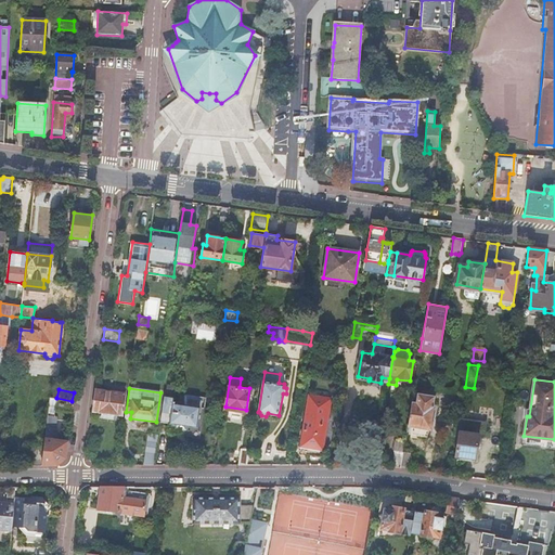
[(125,394),(97,389),(93,412),(123,416),(125,394)]
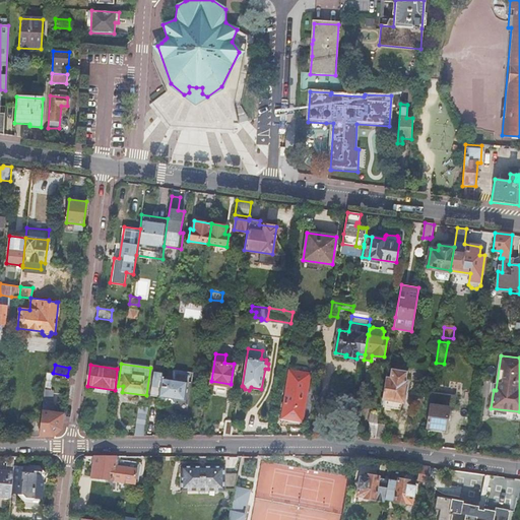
[(289,369),(281,417),(302,421),(311,373),(289,369)]
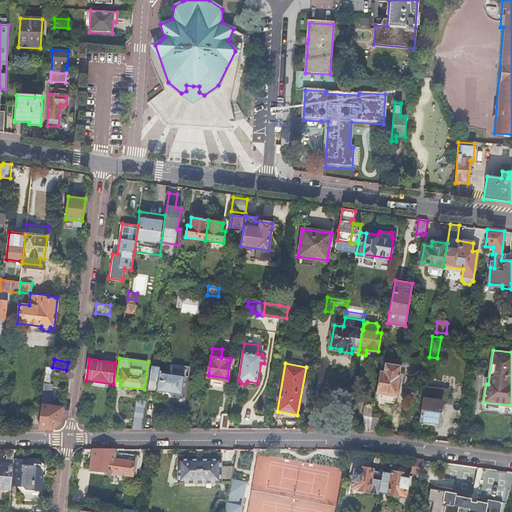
[(379,372),(375,399),(394,403),(395,395),(397,395),(400,375),(398,375),(399,366),(386,364),(384,373),(379,372)]
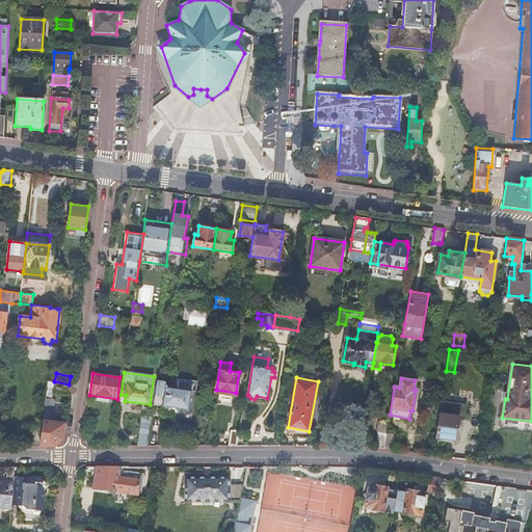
[(166,387),(166,381),(157,380),(154,405),(162,406),(161,411),(173,414),(174,407),(189,410),(192,390),(166,387)]
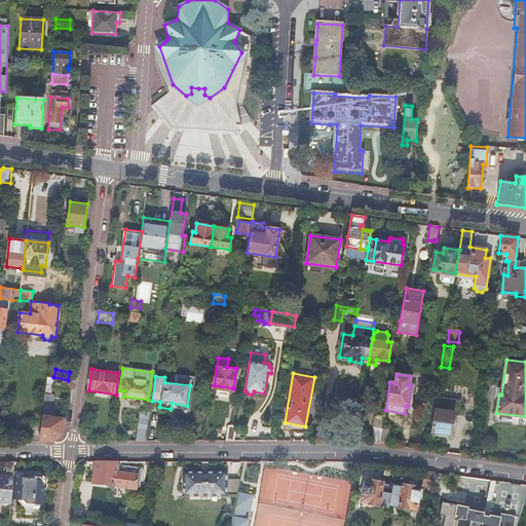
[(67,390),(68,380),(53,377),(52,387),(67,390)]
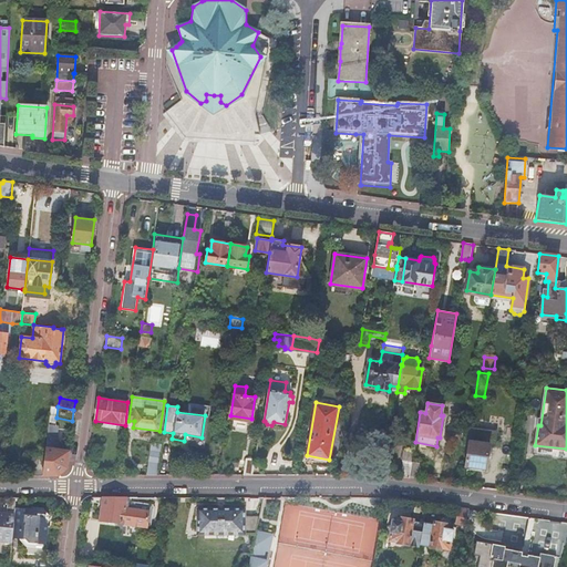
[(468,440),(465,465),(486,468),(491,443),(486,443),(488,433),(478,432),(477,441),(468,440)]
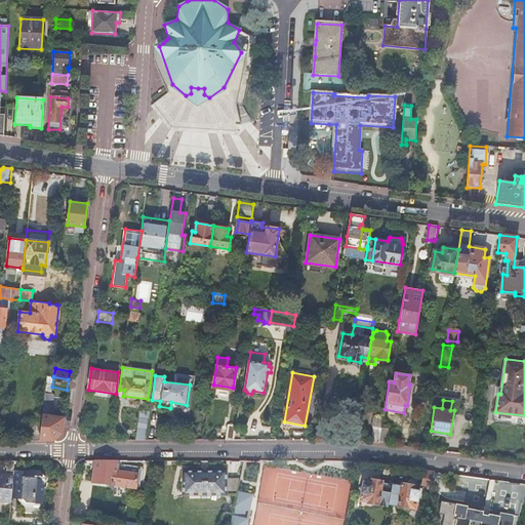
[(146,439),(150,413),(150,411),(140,409),(139,412),(135,439),(146,439)]
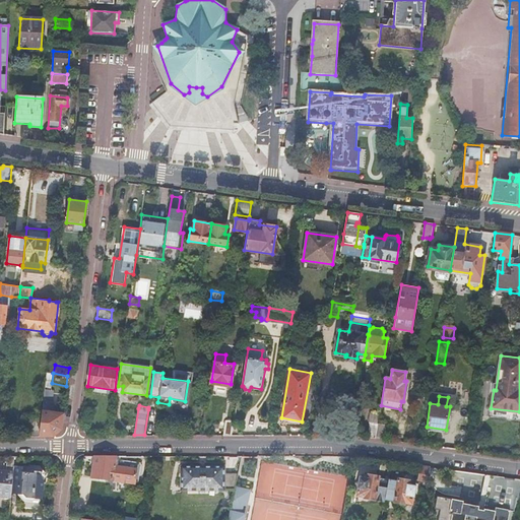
[(232,435),(235,411),(226,410),(223,435),(232,435)]
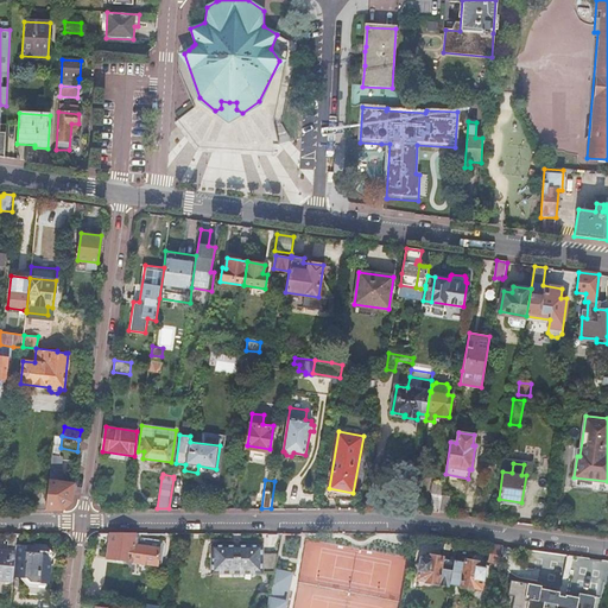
[(48,491),(45,510),(62,510),(67,506),(70,502),(73,491),(73,488),(73,485),(49,481),(48,491)]
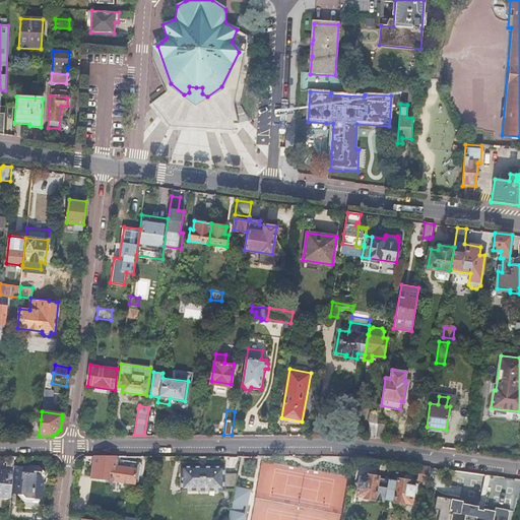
[(375,438),(378,423),(379,413),(370,411),(368,420),(370,423),(368,437),(375,438)]
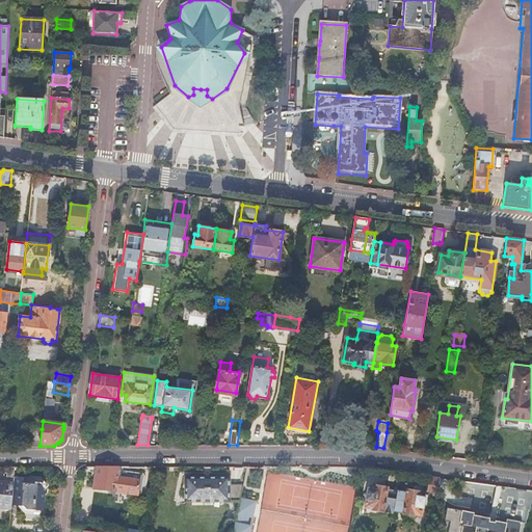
[(25,427),(23,446),(40,446),(42,429),(25,427)]
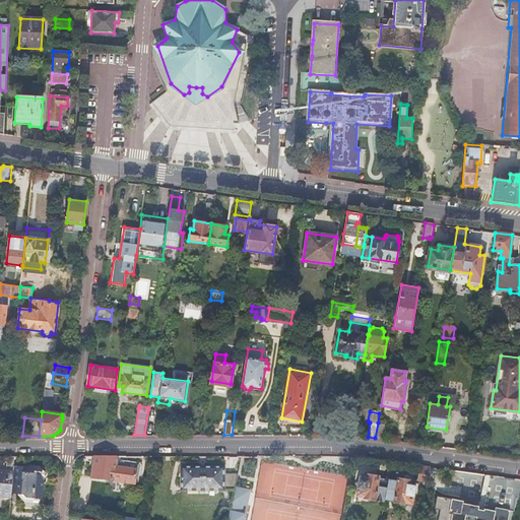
[(387,424),(378,423),(375,438),(385,439),(387,424)]
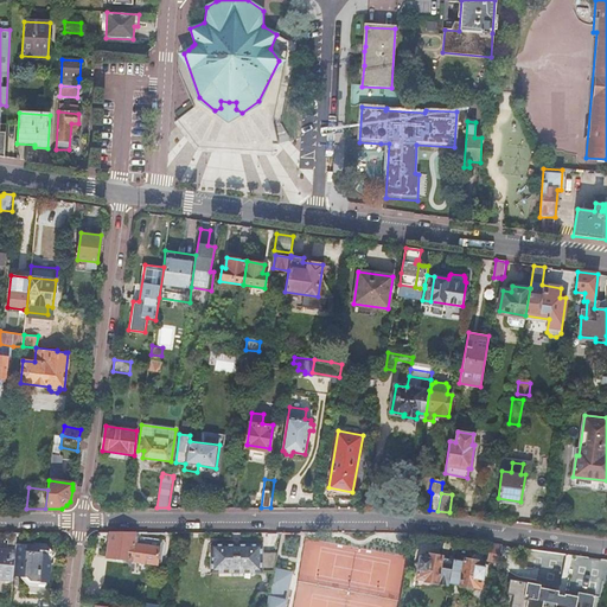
[(133,542),(134,532),(110,531),(107,556),(157,564),(157,562),(160,563),(164,540),(138,535),(136,543),(133,542)]
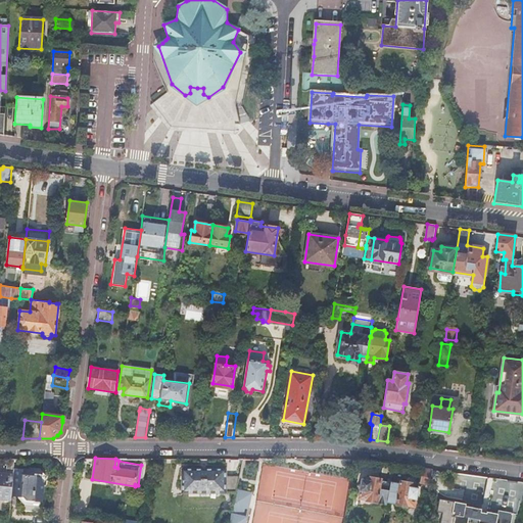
[(14,459),(7,459),(6,471),(13,471),(13,468),(14,459)]
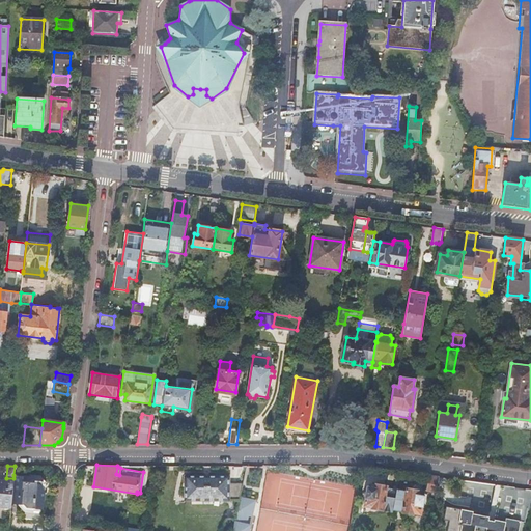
[(14,478),(11,504),(19,505),(19,507),(24,512),(33,513),(33,511),(39,512),(39,509),(40,510),(42,502),(43,502),(44,492),(44,490),(42,490),(43,480),(43,478),(42,476),(29,475),(29,476),(14,475),(14,478)]
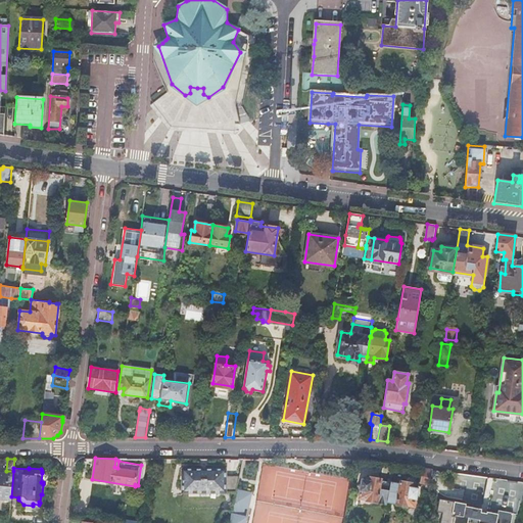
[(432,469),(424,468),(421,484),(429,485),(432,469)]
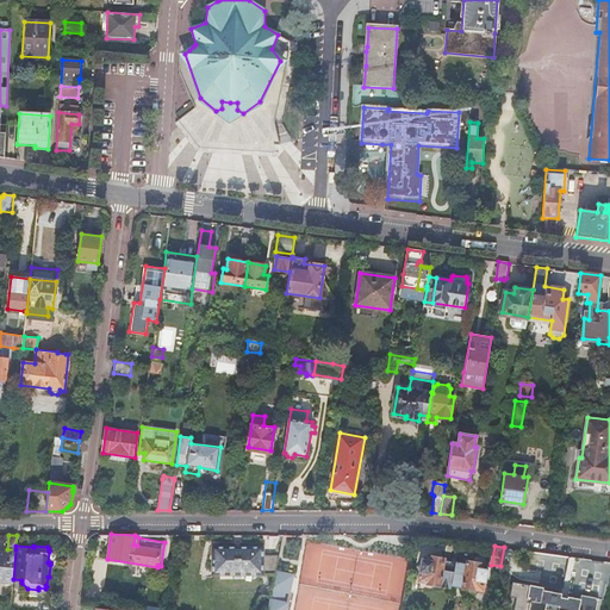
[(262,573),(275,573),(279,555),(262,555),(262,547),(212,547),(212,574),(263,574),(262,573)]
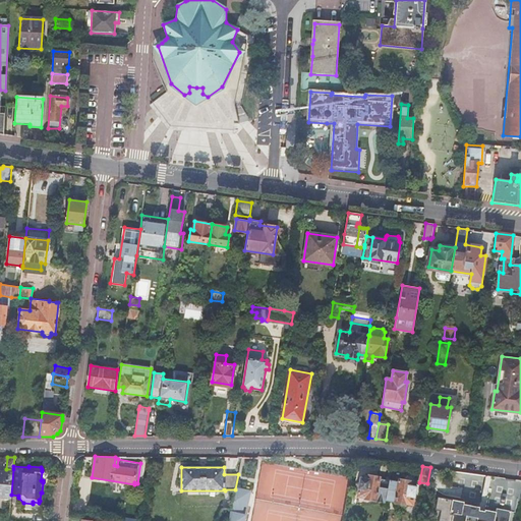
[(0,471),(0,497),(6,498),(8,472),(0,471)]
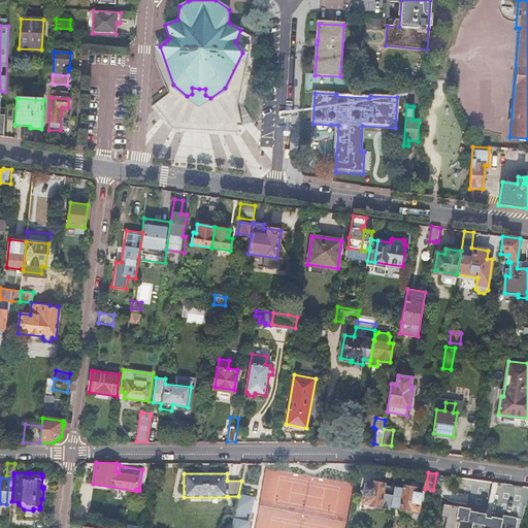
[(381,506),(391,508),(392,506),(395,488),(391,487),(384,486),(385,485),(373,483),(372,488),(368,487),(366,486),(362,503),(369,504),(369,506),(380,508),(381,506)]
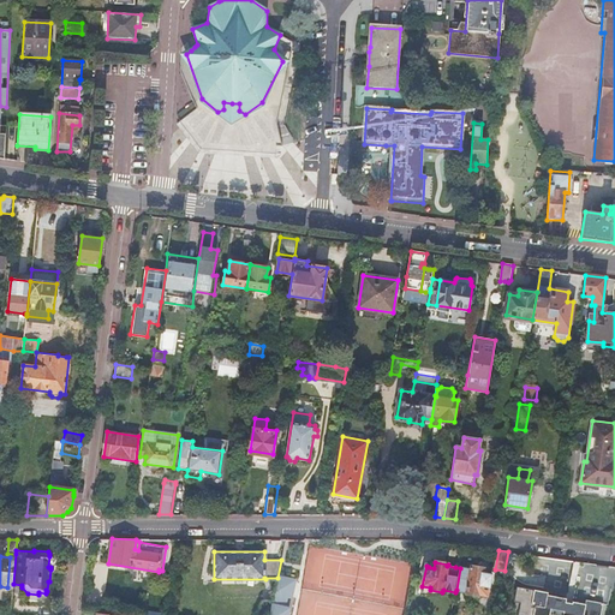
[(460,568),(457,590),(466,591),(466,593),(479,596),(479,593),(488,595),(491,575),(483,574),(484,568),(471,566),(471,569),(460,567),(460,568)]
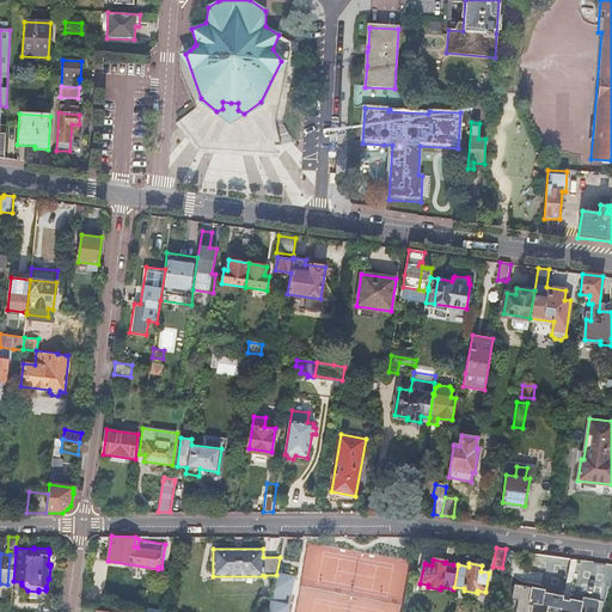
[(289,611),(297,577),(280,573),(270,611),(289,611)]
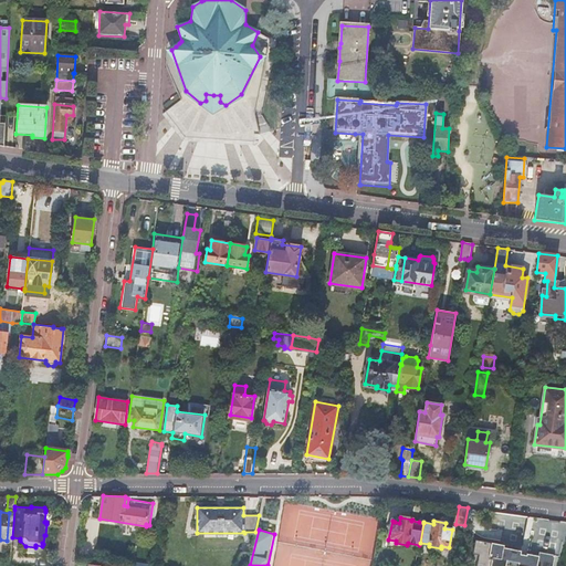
[(485,544),(473,542),(470,561),(475,562),(474,565),(552,565),(554,555),(538,552),(537,556),(525,554),(525,557),(519,555),(520,552),(507,549),(502,548),(502,545),(490,543),(485,544)]
